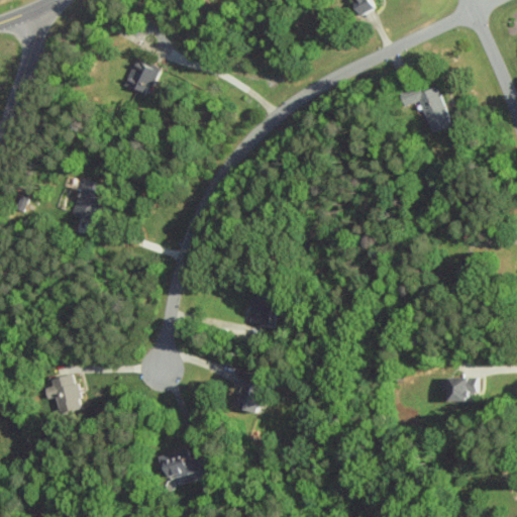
[(350,0),(357,14),(374,8),(370,0),(350,0)]
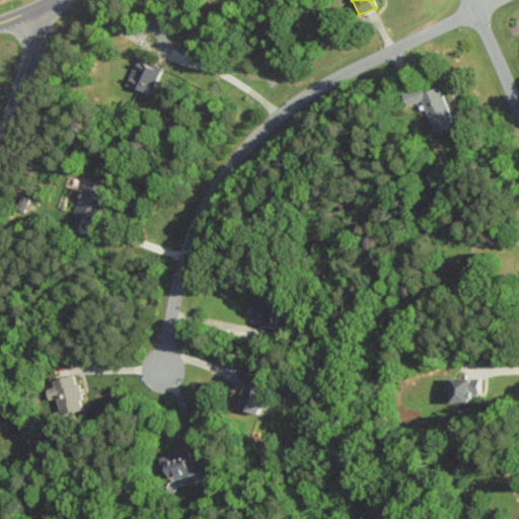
[(160,67),(137,56),(124,85),(147,96),(160,67)]
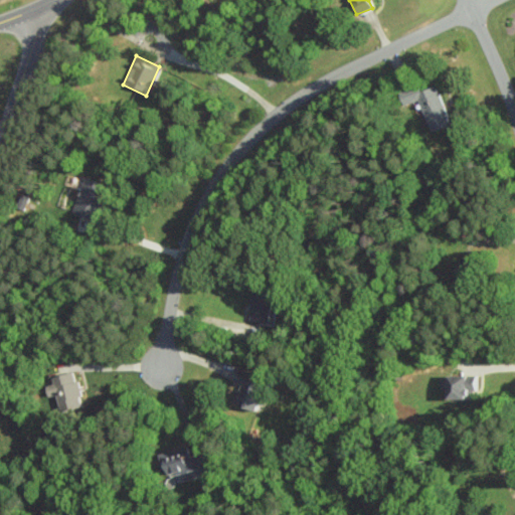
[(436,84),(420,91),(417,84),(398,91),(403,105),(419,100),(431,131),(450,124),(436,84)]
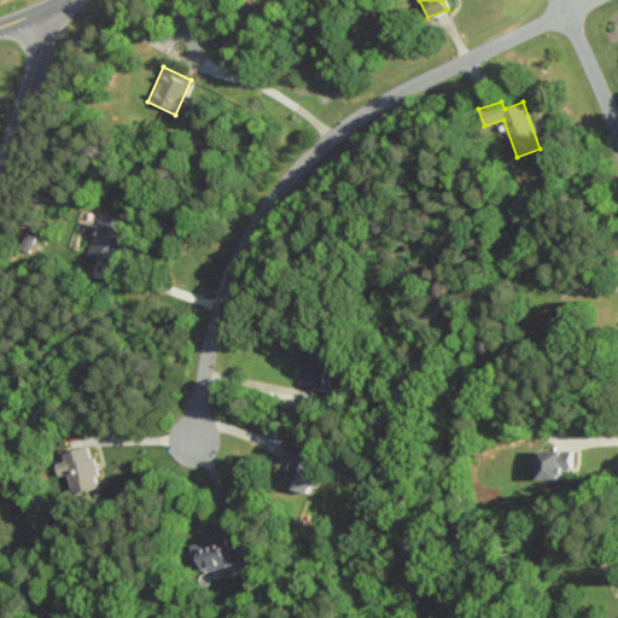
[(86,254),(116,264),(130,222),(101,211),(86,254)]
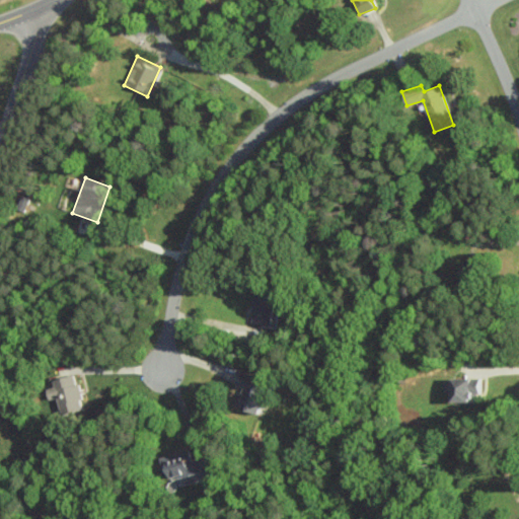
[(274,306),(275,297),(253,295),(250,323),(276,326),(279,307),(274,306)]
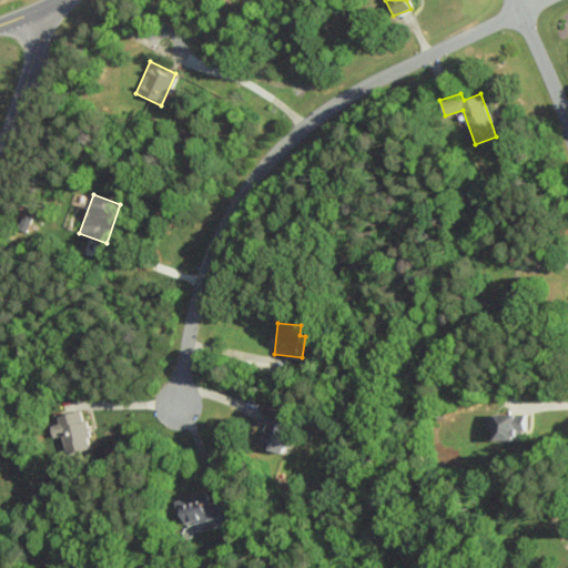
[(298,421),(269,408),(255,443),(285,455),(298,421)]
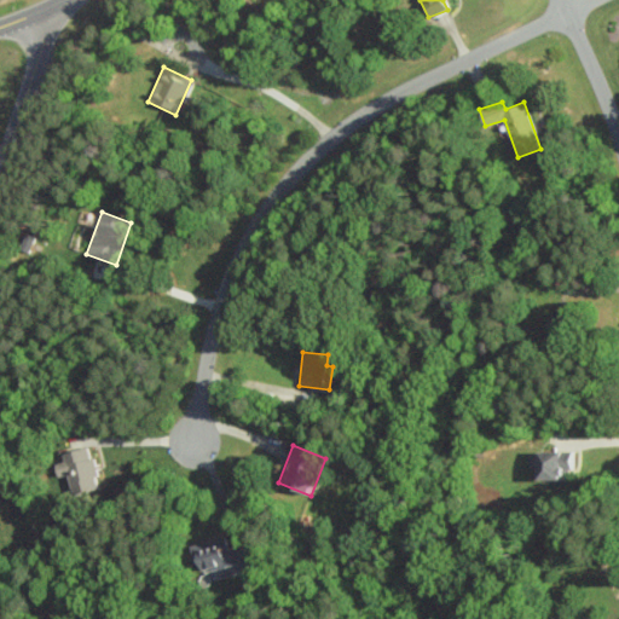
[(61,452),(63,462),(55,463),(58,476),(68,474),(71,495),(98,489),(92,457),(88,457),(86,447),(61,452)]
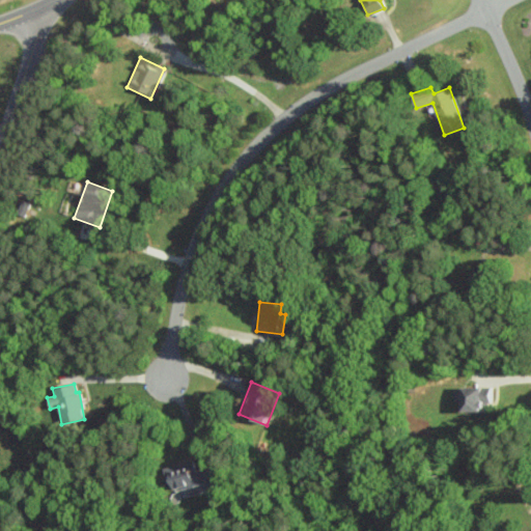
[(462,411),(481,412),(481,409),(490,409),(491,387),(455,387),(455,399),(462,399),(462,411)]
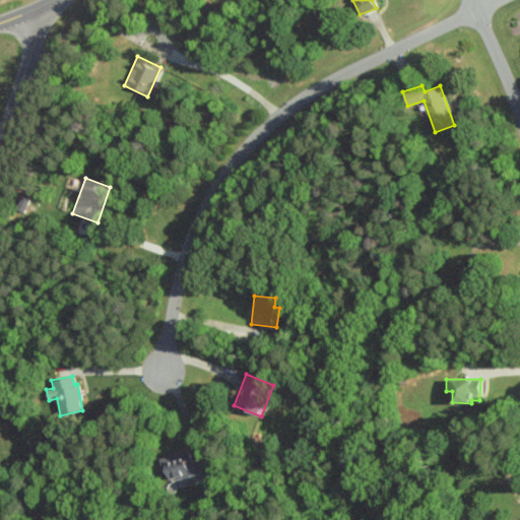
[(210,477),(204,456),(192,460),(188,450),(164,457),(174,490),(210,477)]
